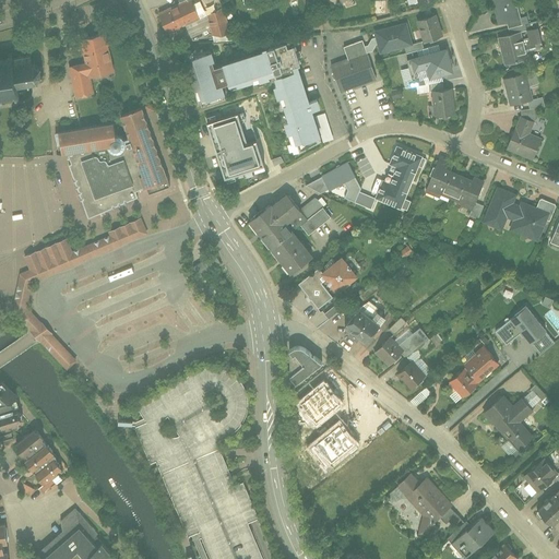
[(188,0),(159,14),(168,33),(224,8),(222,0),(188,0)]
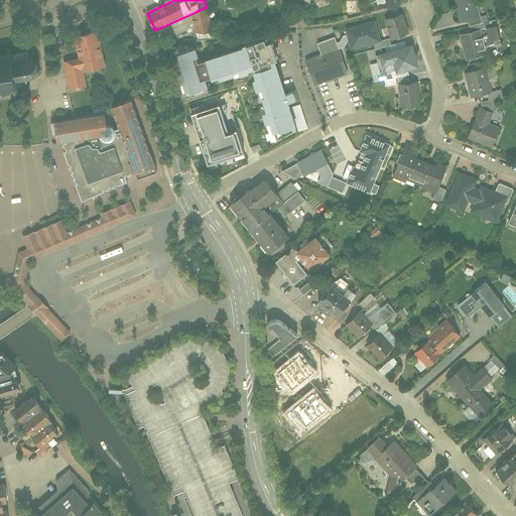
[(472,0),(450,0),(456,19),(476,13),(472,0)]
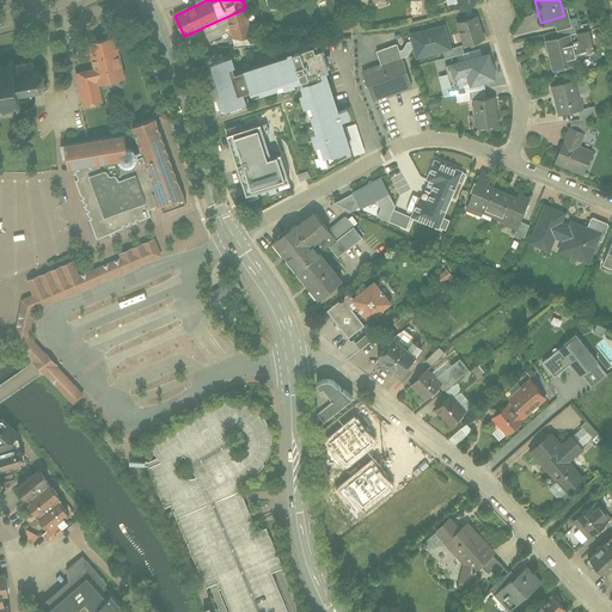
[(477,17),(457,23),(464,46),(484,38),(477,17)]
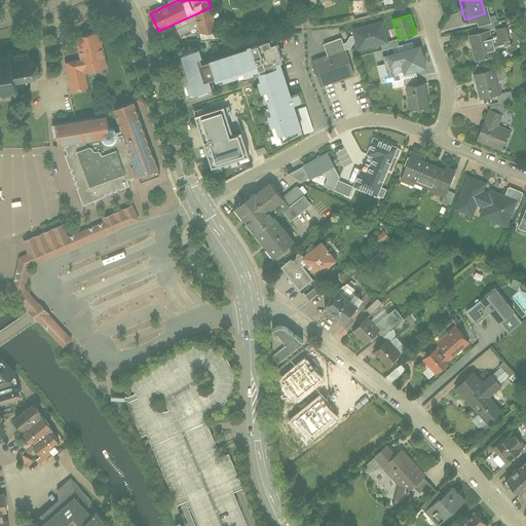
[(213,15),(196,16),(200,33),(218,33),(213,15)]
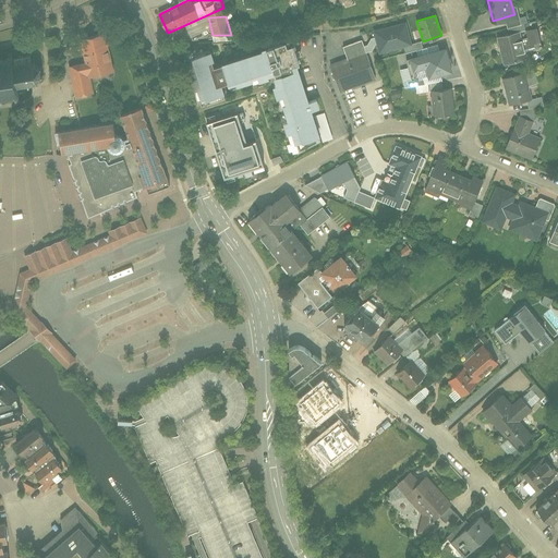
[(375,32),(380,52),(411,45),(405,24),(375,32)]
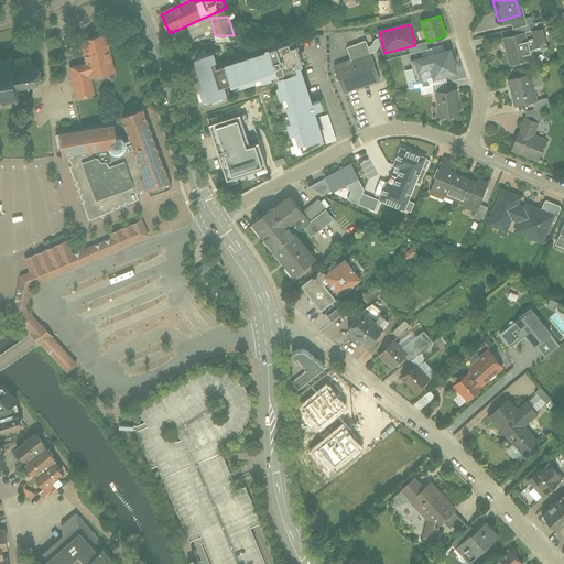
[(538,24),(497,34),(503,62),(528,56),(527,47),(542,43),(538,24)]
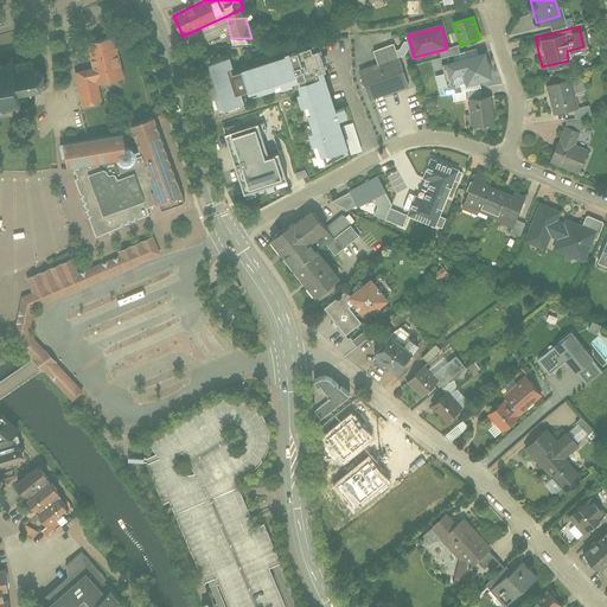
[(91,68),(75,71),(82,104),(102,101),(100,85),(125,81),(119,49),(121,48),(119,38),(87,44),(91,68)]
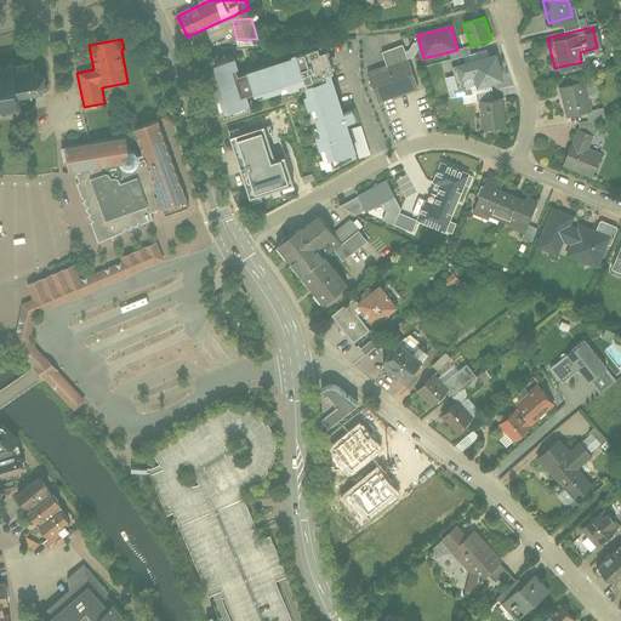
[(387,64),(369,72),(379,101),(419,87),(403,45),(382,52),(387,64)]
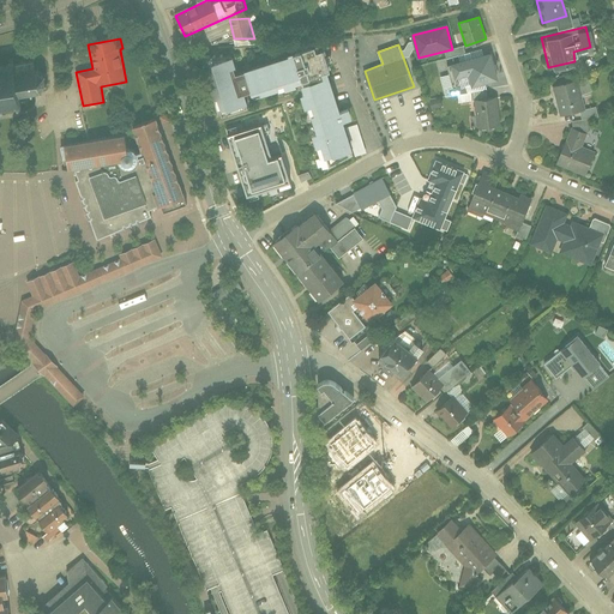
[(324,163),(353,152),(342,122),(350,119),(344,103),(337,106),(325,73),(330,71),(323,49),(315,50),(314,46),(293,53),(293,50),(287,53),(287,55),(234,73),(233,67),(234,67),(230,55),(202,66),(220,114),(247,104),(245,100),(252,97),(253,101),(294,86),(294,84),(301,82),(305,92),(299,94),(305,112),(308,110),(317,132),(313,133),(324,163)]
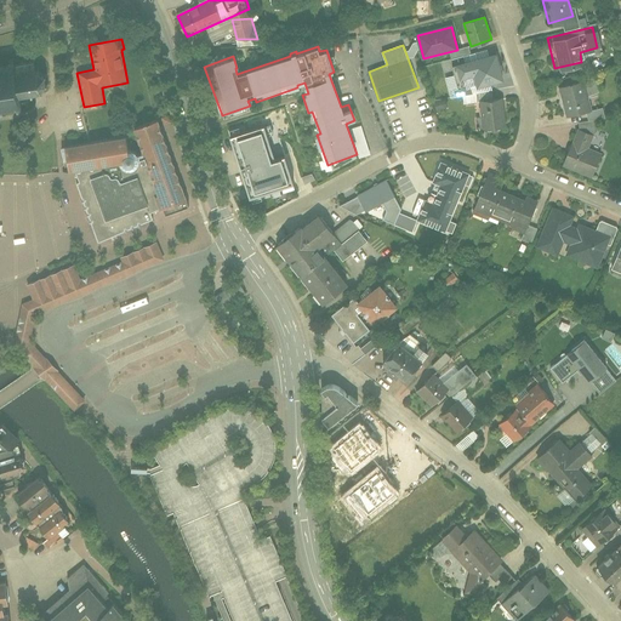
[(496,55),(453,67),(459,90),(478,84),(478,86),(503,79),(496,55)]
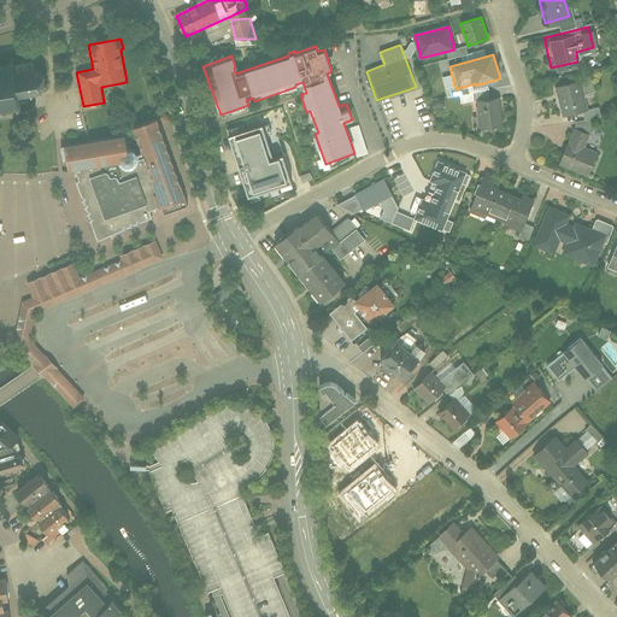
[(36,71),(34,62),(24,63),(24,59),(22,59),(23,64),(15,65),(13,58),(10,59),(10,64),(0,65),(0,117),(10,117),(9,107),(17,106),(18,111),(23,110),(19,94),(31,92),(31,97),(37,95),(37,90),(40,90),(41,93),(43,92),(42,89),(46,84),(48,86),(50,83),(46,82),(45,77),(47,75),(46,74),(43,75),(39,72),(40,69),(39,68),(37,71),(36,71)]
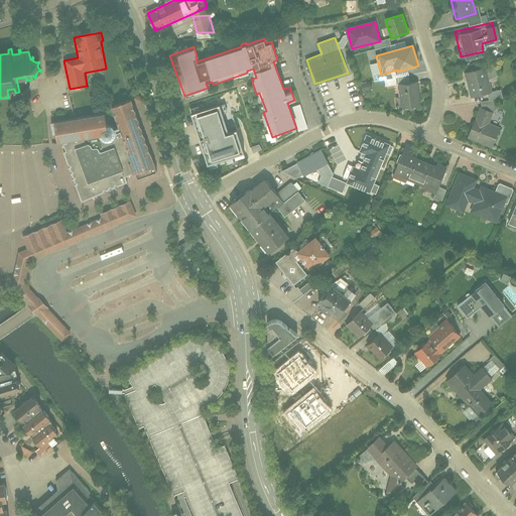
[(481,63),(460,70),(467,94),(483,89),(485,96),(491,94),(499,92),(496,85),(489,87),(481,63)]
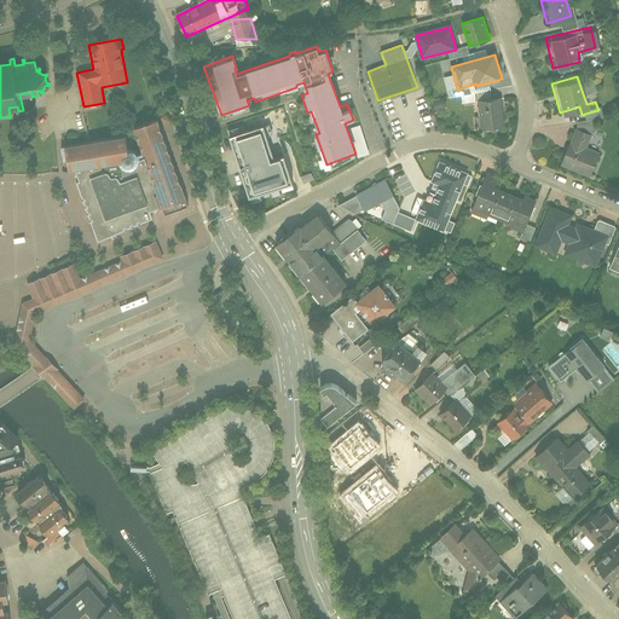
[(496,94),(474,98),(478,125),(499,121),(496,94)]
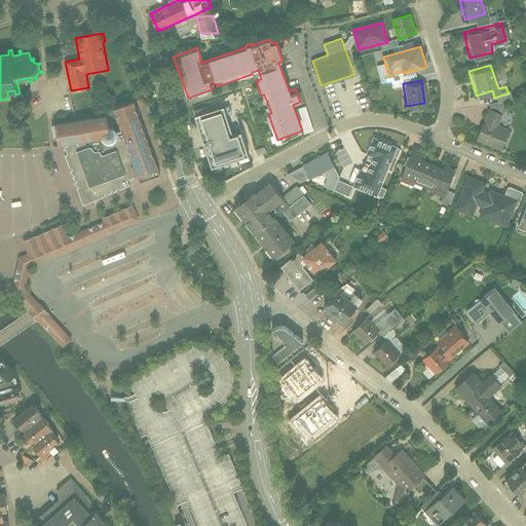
[(485,105),(473,137),(498,147),(506,126),(495,121),(499,111),(501,103),(500,96),(494,98),(484,99),(485,105)]
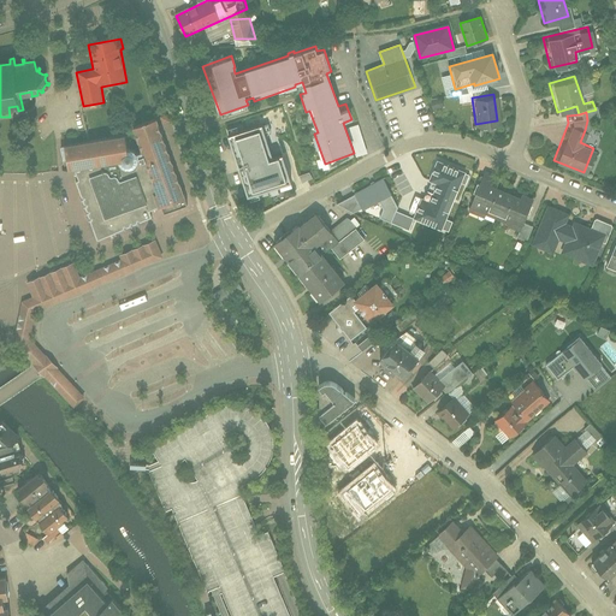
[(78,182),(99,238),(153,219),(150,212),(160,208),(163,213),(188,205),(154,120),(131,129),(137,144),(129,146),(126,136),(63,148),(69,173),(78,171),(81,181),(78,182)]
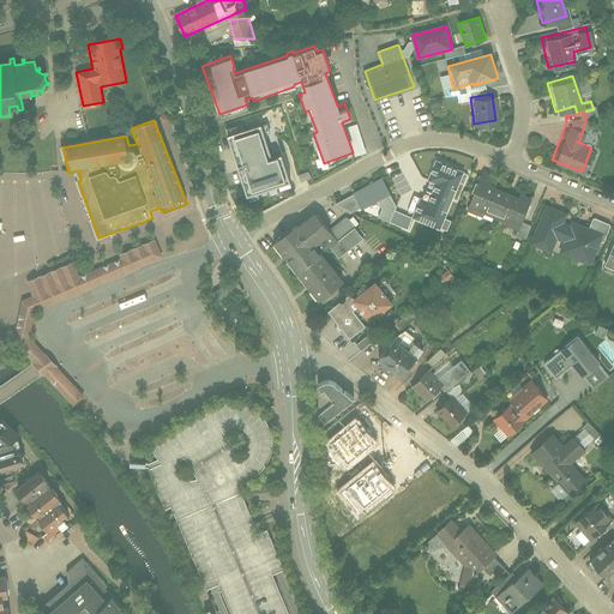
[(228,136),(238,166),(271,154),(262,125),(228,136)]
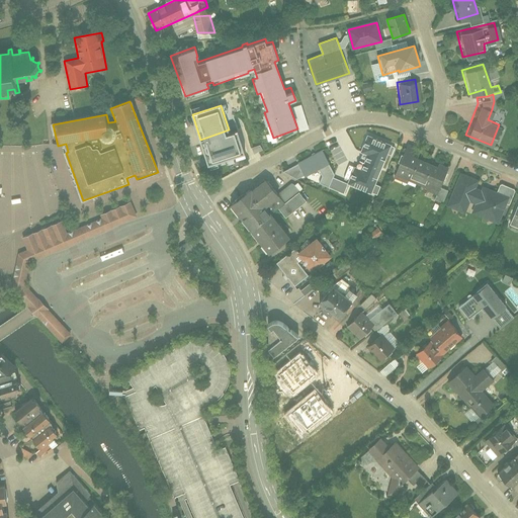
[(200,140),(209,165),(245,153),(238,131),(230,134),(229,130),(200,140)]
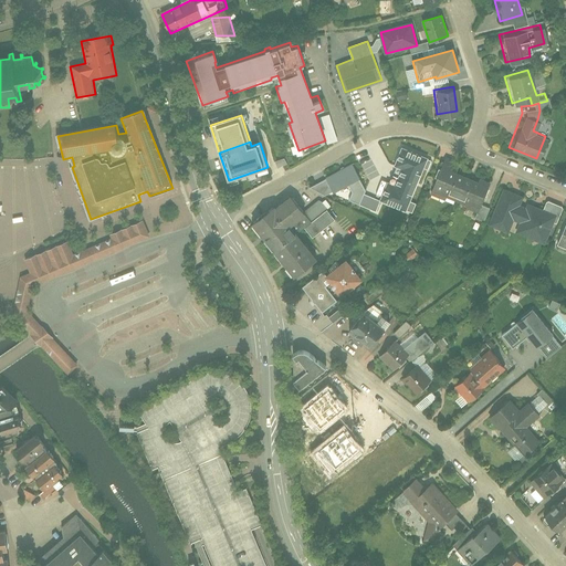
[(428,158),(402,147),(395,166),(401,169),(398,177),(394,175),(390,182),(388,181),(380,200),(407,211),(428,158)]
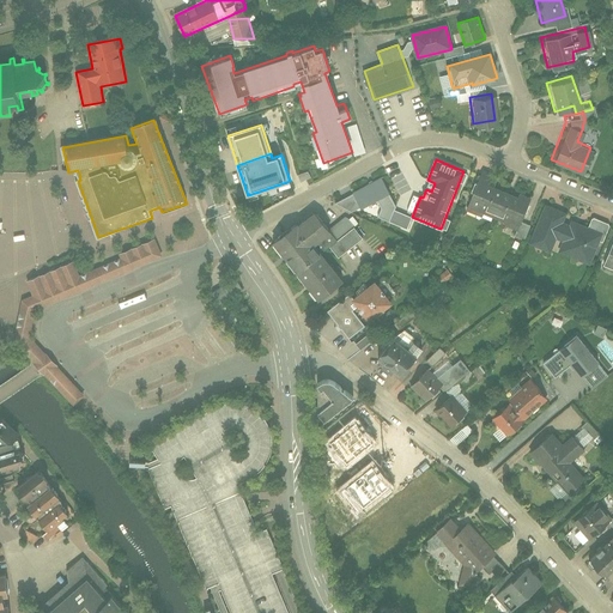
[(489,171),(478,167),(462,206),(513,225),(510,232),(520,236),(526,220),(519,218),(528,194),(515,188),(514,192),(485,181),(489,171)]
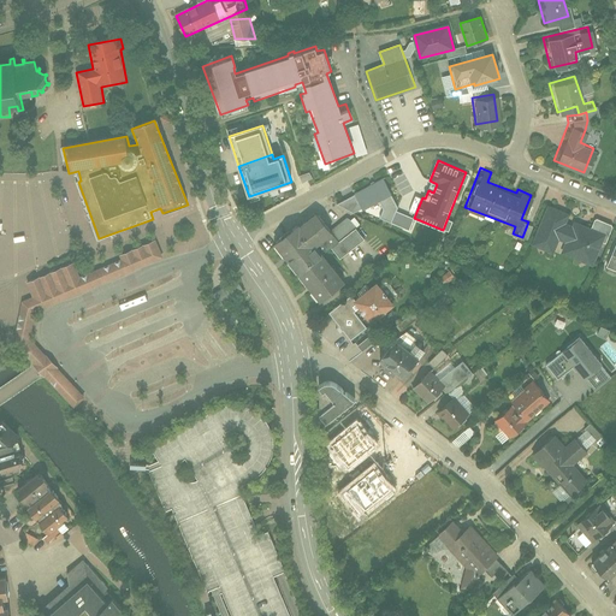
[(384,178),(355,194),(363,209),(379,201),(384,209),(380,218),(392,224),(398,207),(384,178)]
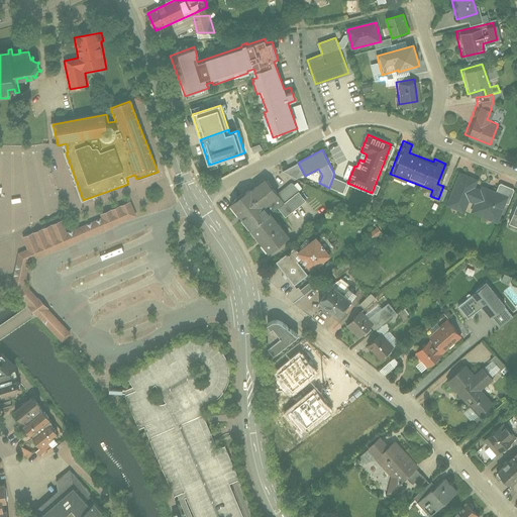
[(476,178),(455,170),(443,202),(459,209),(463,199),(471,201),(468,209),(494,219),(502,201),(505,202),(511,186),(496,180),(493,188),(480,183),(478,186),(473,184),(476,178)]
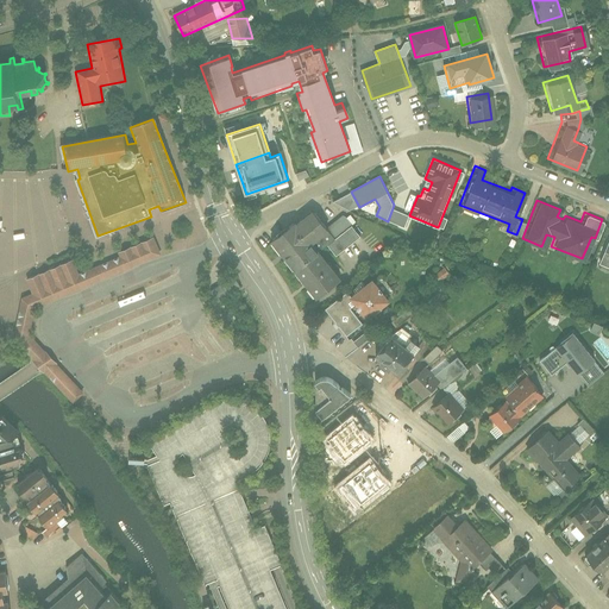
[(311,209),(269,243),(314,300),(338,280),(315,251),(324,244),(333,256),(358,236),(340,213),(324,226),(311,209)]
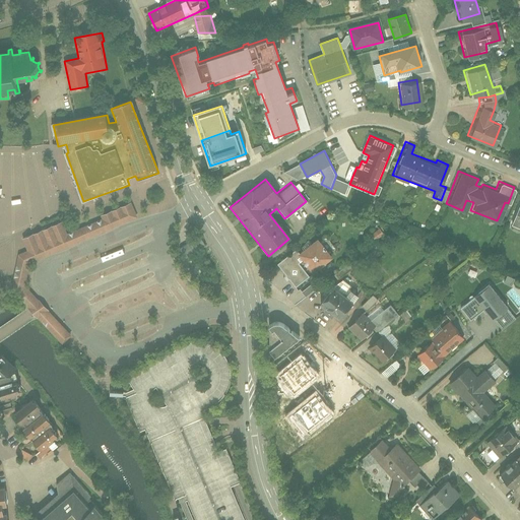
[(519,193),(508,221),(519,226),(519,193)]
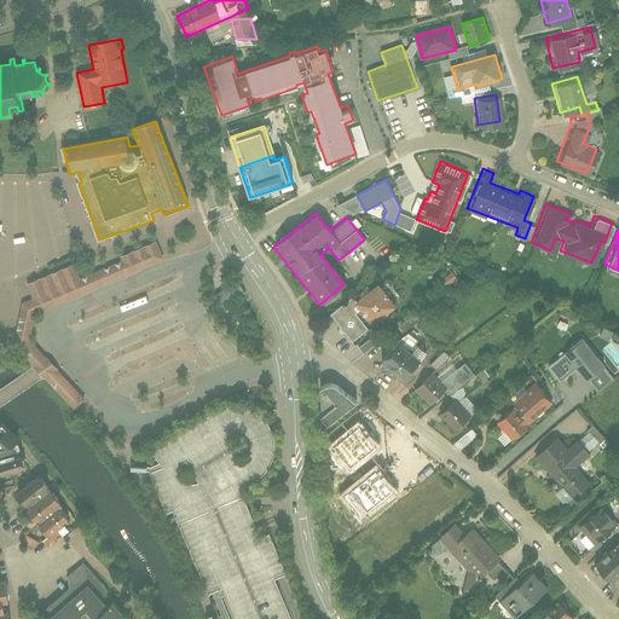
[(165,259),(156,241),(120,256),(122,260),(81,278),(32,298),(22,302),(13,346),(36,371),(73,409),(85,398),(50,360),(30,340),(36,313),(165,259)]
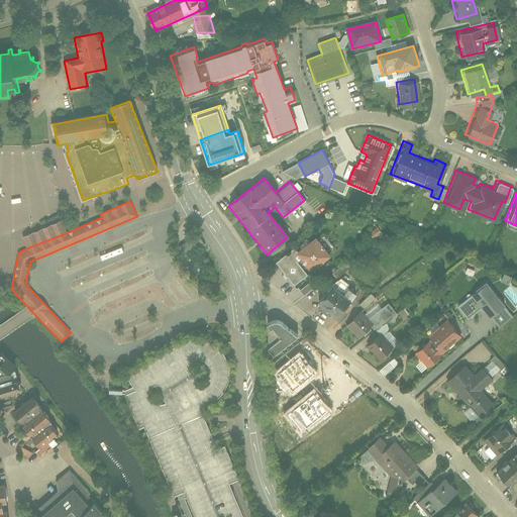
[(63,220),(21,236),(26,248),(68,232),(63,220)]
